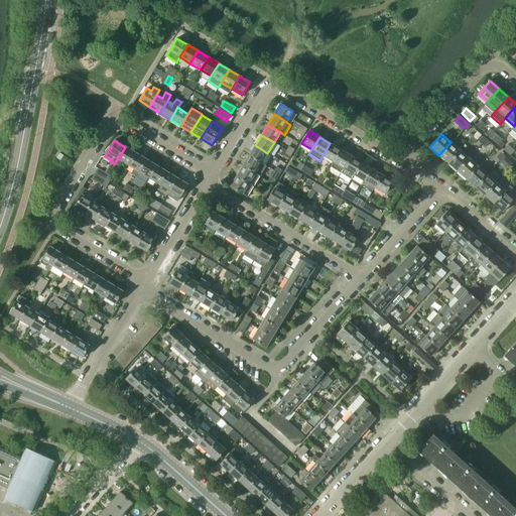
[(448,163),(460,150),(450,142),(438,155),(448,163)]
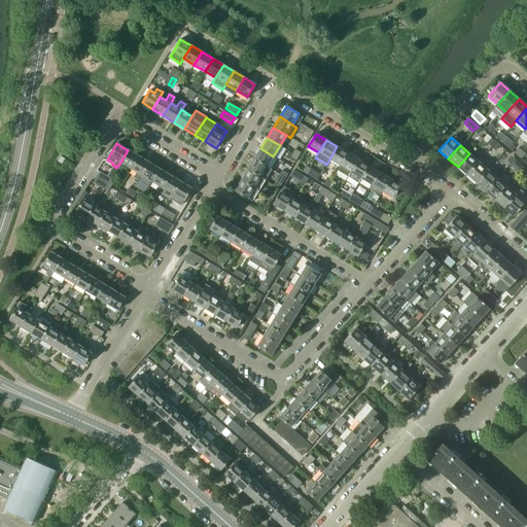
[(340,166),(348,153),(337,146),(329,160),(340,166)]
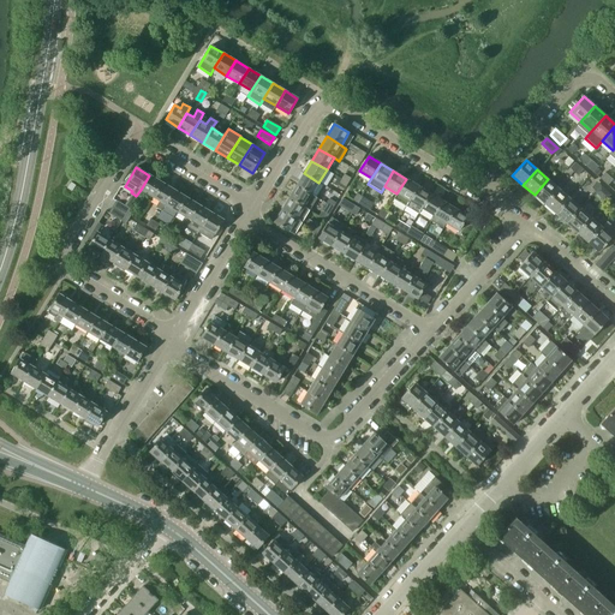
[(311,195),(318,183),(304,173),(297,185),(311,195)]
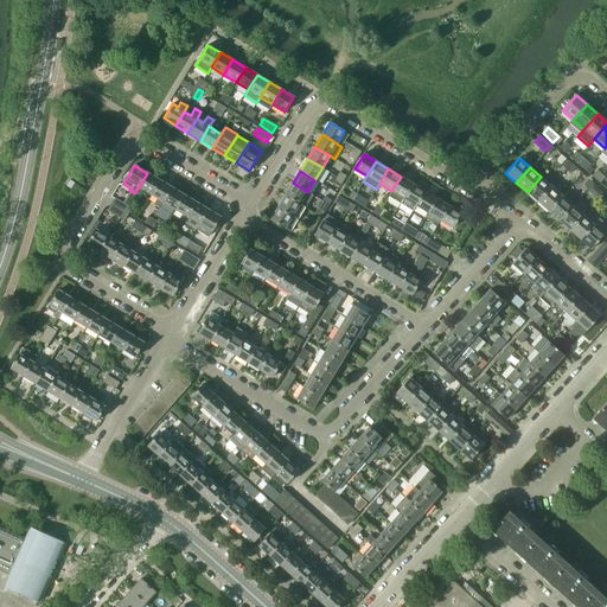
[(151,195),(159,180),(147,173),(139,187),(151,195)]
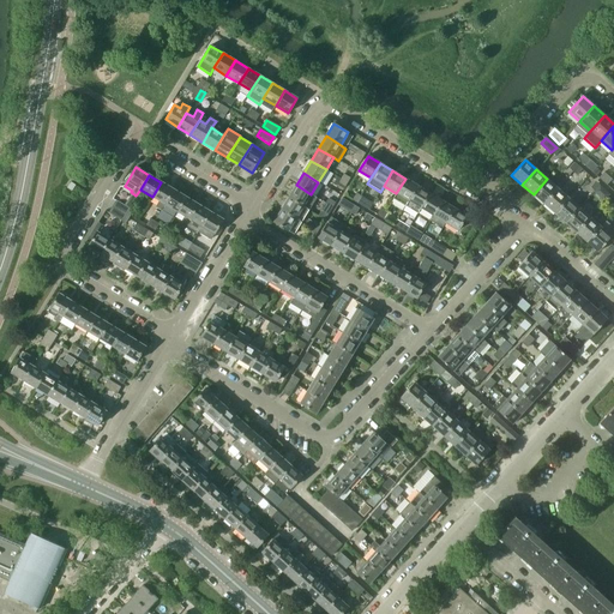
[(404,206),(417,186),(405,179),(396,193),(392,199),(404,206)]
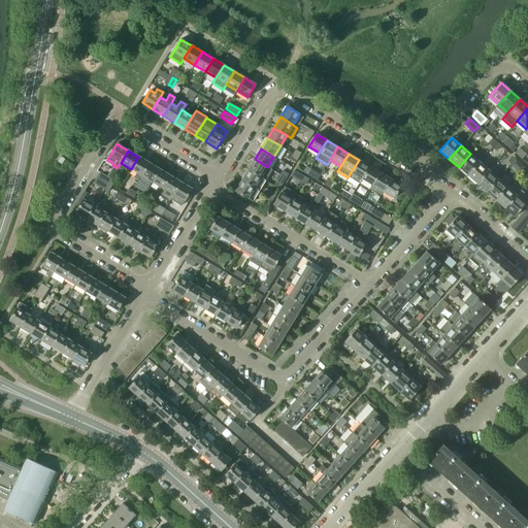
[(468,175),(480,162),(470,154),(459,167),(468,175)]
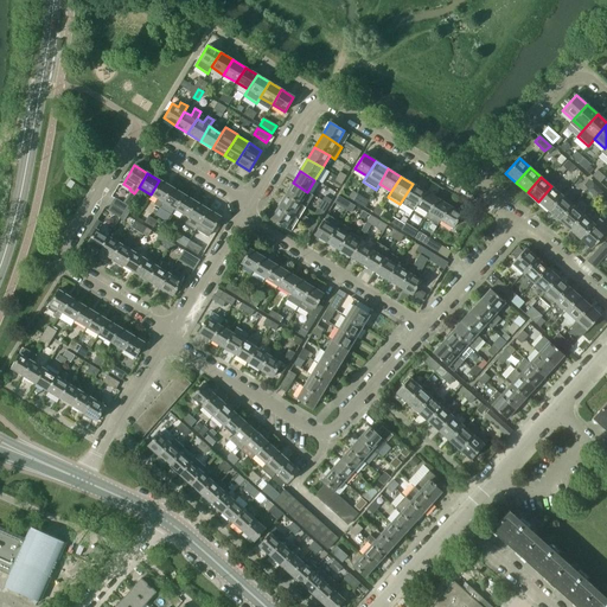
[(160,206),(172,187),(159,180),(151,195),(158,199),(154,204),(160,206)]
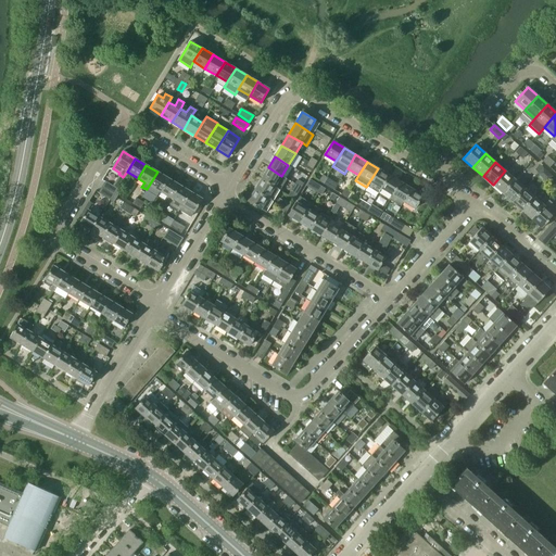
[(287,179),(281,176),(268,167),(261,179),(279,190),(287,179)]
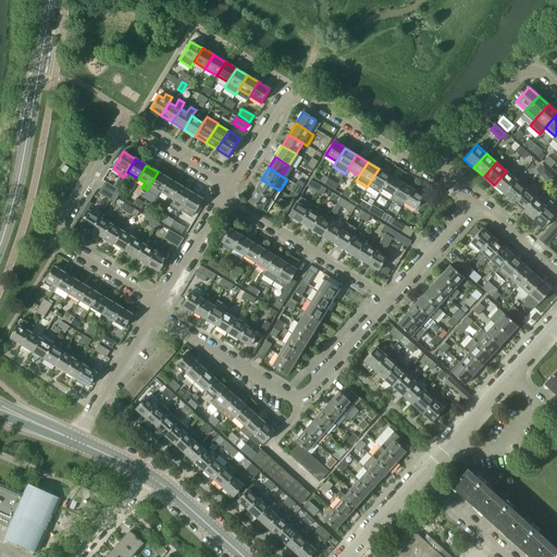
[(382,189),(390,175),(379,169),(367,187),(379,195),(382,189)]
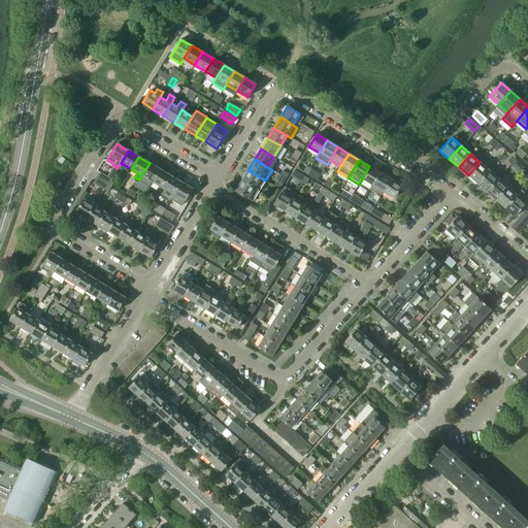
[(476,184),(489,170),(480,162),(468,175),(476,184)]
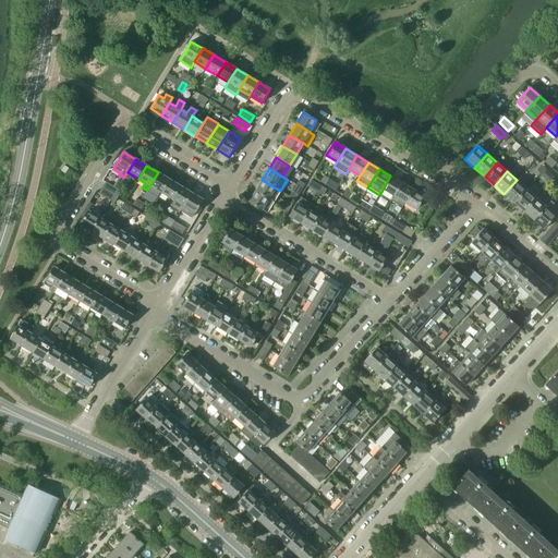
[(161,192),(169,179),(158,172),(147,190),(158,197),(161,192)]
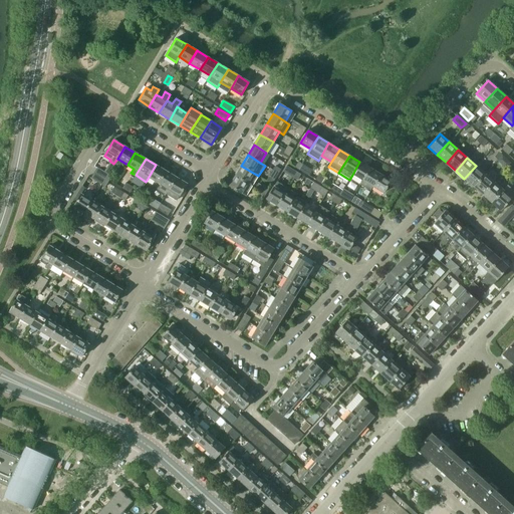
[(362,181),(370,169),(359,162),(352,175),(362,181)]
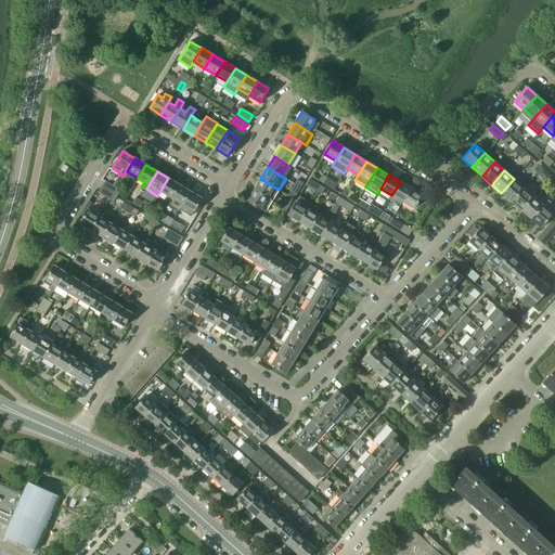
[(337,184),(325,177),(322,183),(333,190),(337,184)]
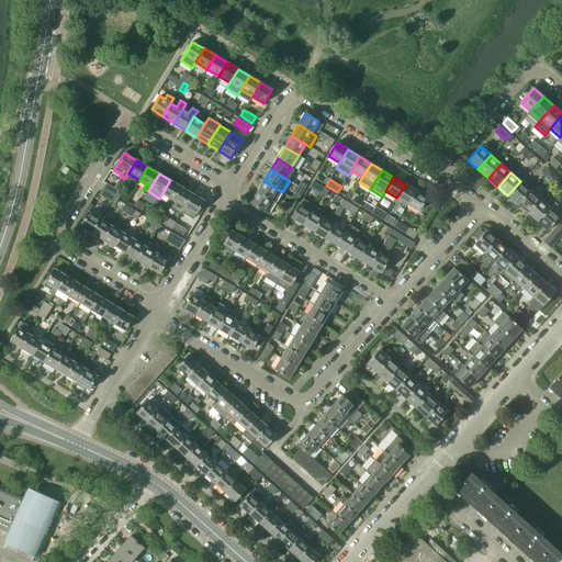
[(173,201),(181,188),(170,180),(163,193),(173,201)]
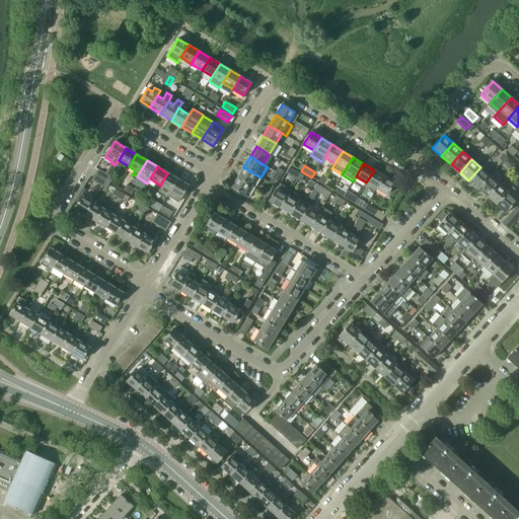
[(261,177),(243,167),(237,177),(254,188),(261,177)]
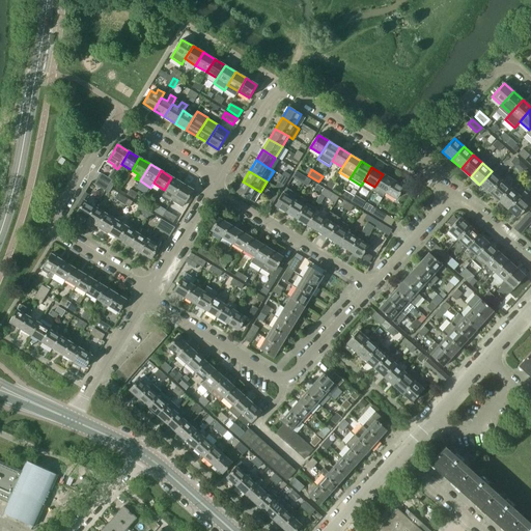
[(284,171),(281,175),(287,179),(290,175),(284,171)]
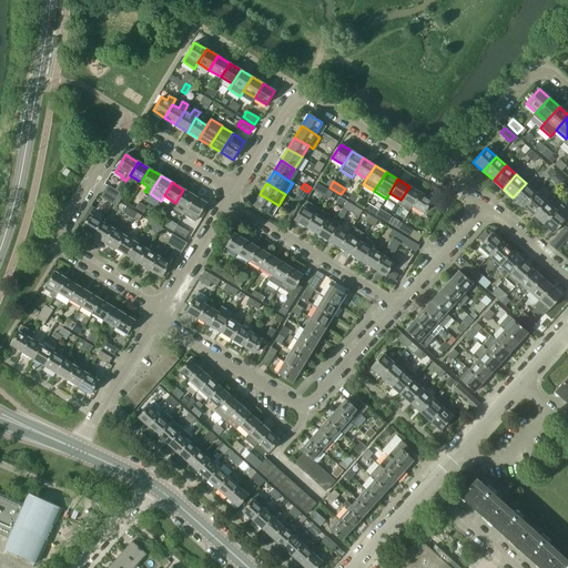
[(523,206),(536,192),(526,183),(513,198),(523,206)]
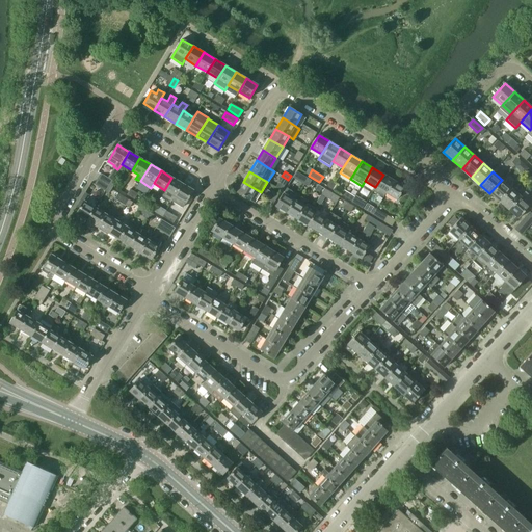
[(111,180),(101,174),(98,179),(108,185),(111,180)]
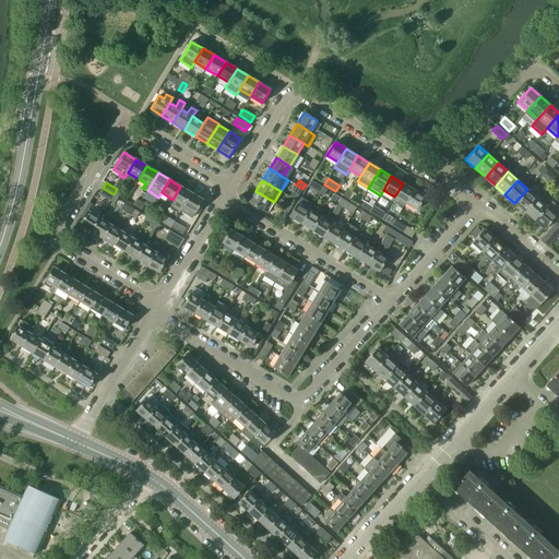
[(405,203),(414,190),(403,183),(394,197),(405,203)]
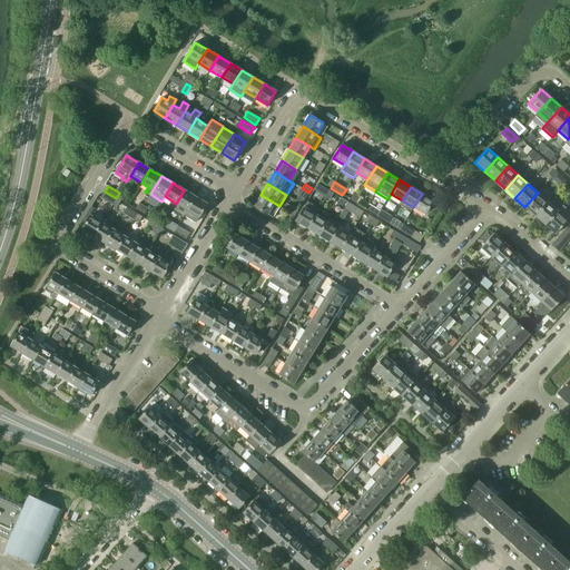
[(308,193),(302,188),(295,199),(302,204),(308,193)]
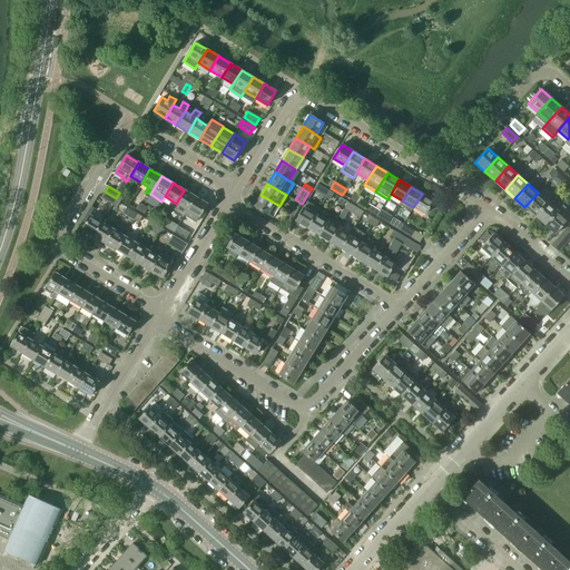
[(176,204),(172,209),(184,216),(187,210),(195,197),(184,190),(176,204)]
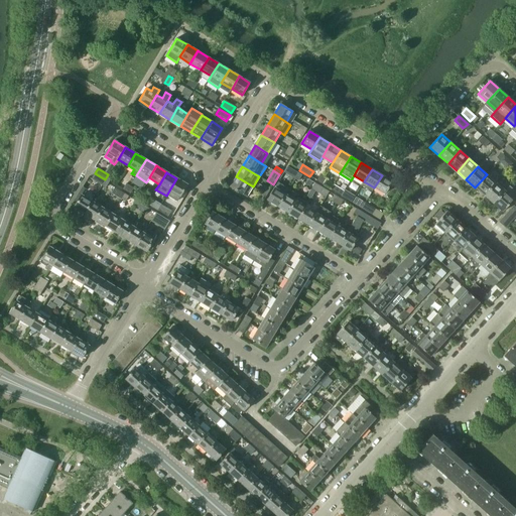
[(105,179),(95,173),(91,178),(102,185),(105,179)]
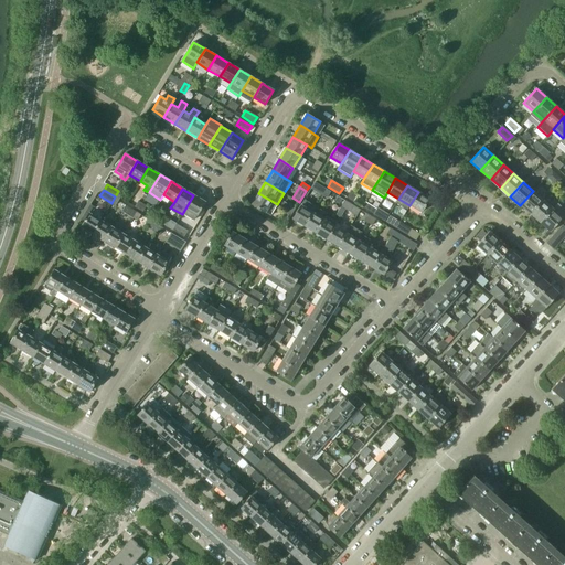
[(530,214),(543,200),(533,191),(520,205),(530,214)]
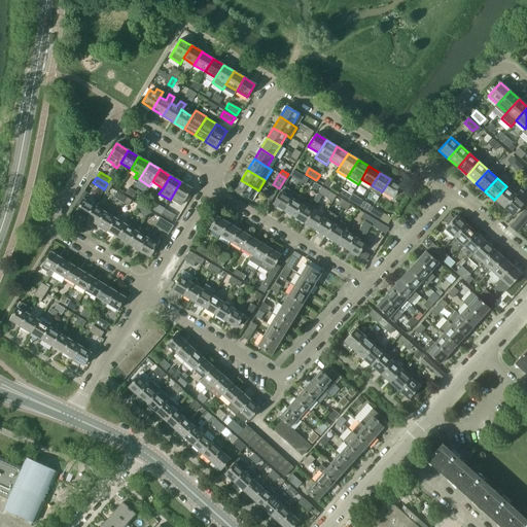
[(393,198),(400,185),(390,179),(382,191),(393,198)]
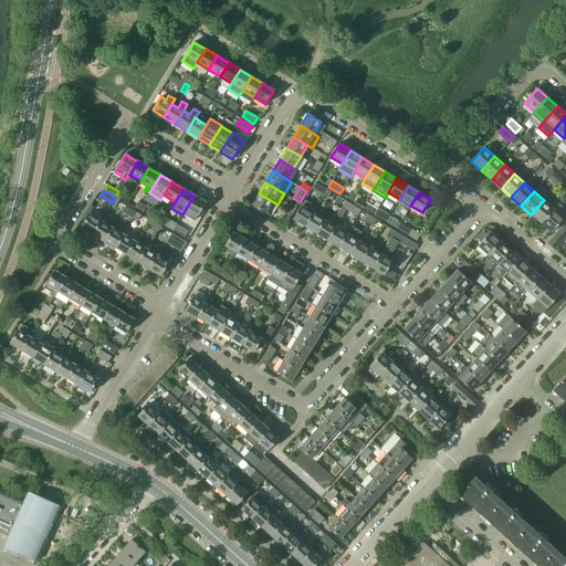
[(278,205),(259,194),(252,205),(271,216),(278,205)]
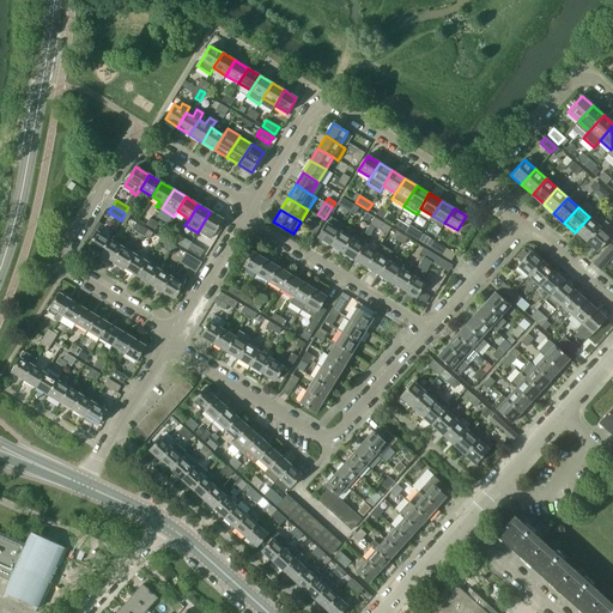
[(213,234),(223,219),(210,212),(201,226),(213,234)]
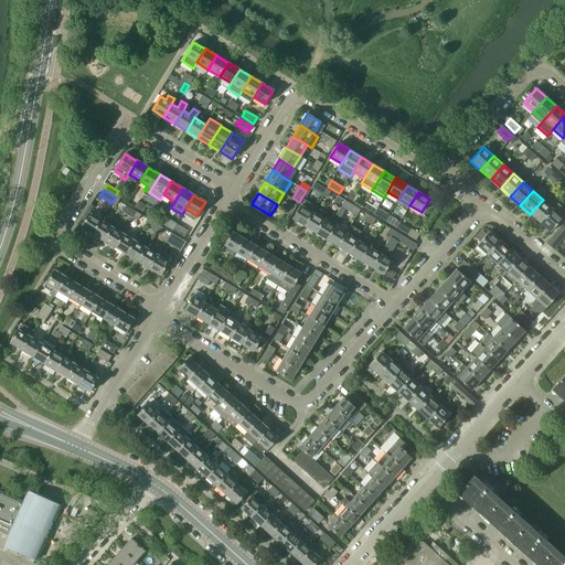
[(540,223),(553,209),(556,205),(552,201),(548,205),(543,200),(530,214),(540,223)]
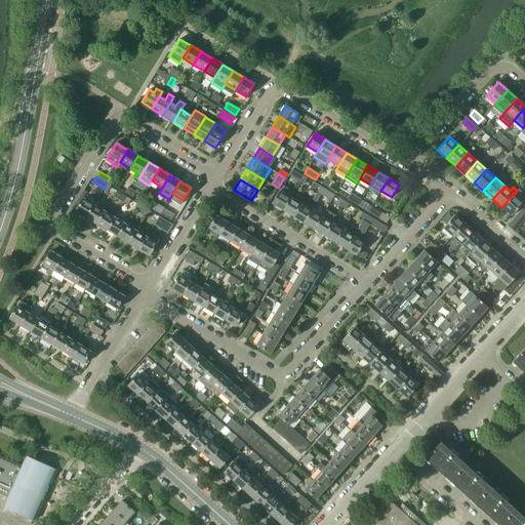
[(282,210),(292,193),(282,187),(272,203),(282,210)]
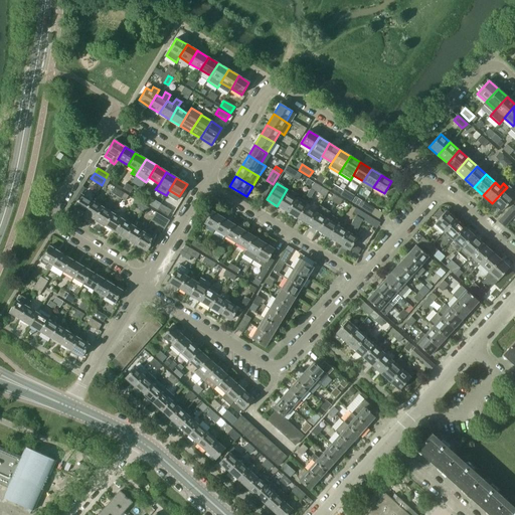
[(343,190),(333,183),(330,189),(340,195),(343,190)]
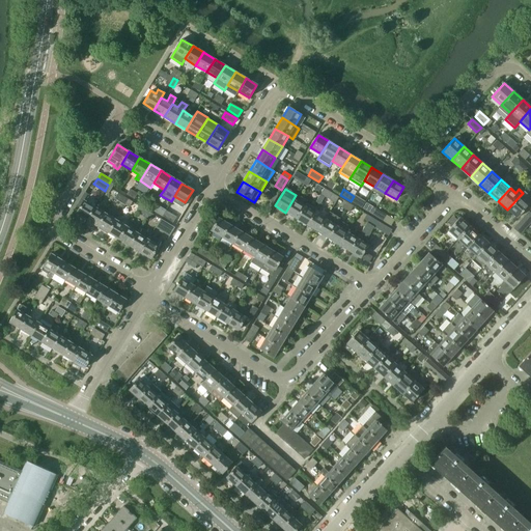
[(338,197),(328,191),(325,197),(334,203),(338,197)]
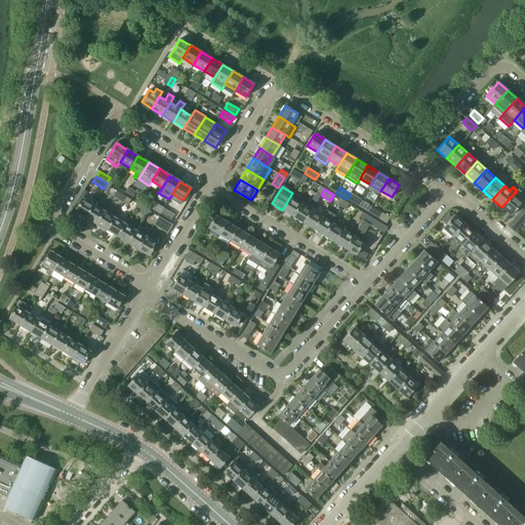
[(514,194),(501,207),(512,216),(523,203),(524,200),(524,195),(518,189),(517,191),(514,194)]
